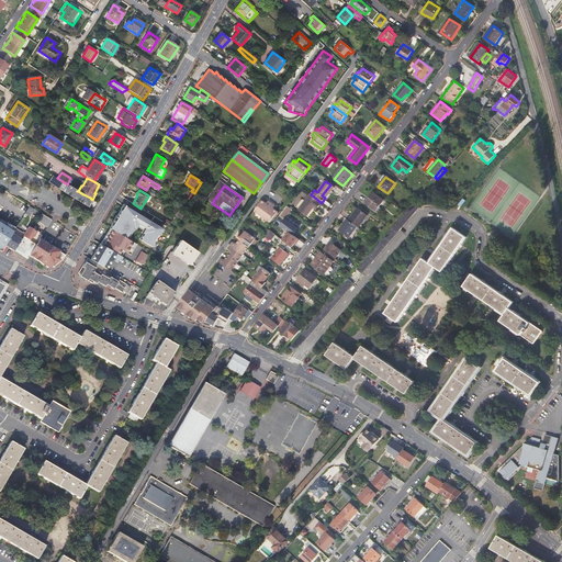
[(384,200),(373,192),(366,203),(377,211),(384,200)]
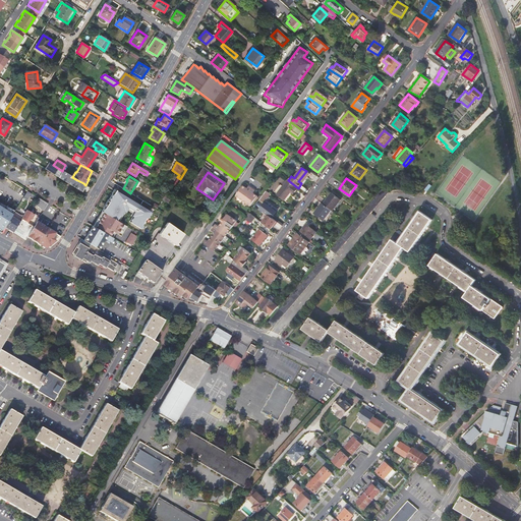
[(83,183),(75,179),(71,185),(79,190),(83,183)]
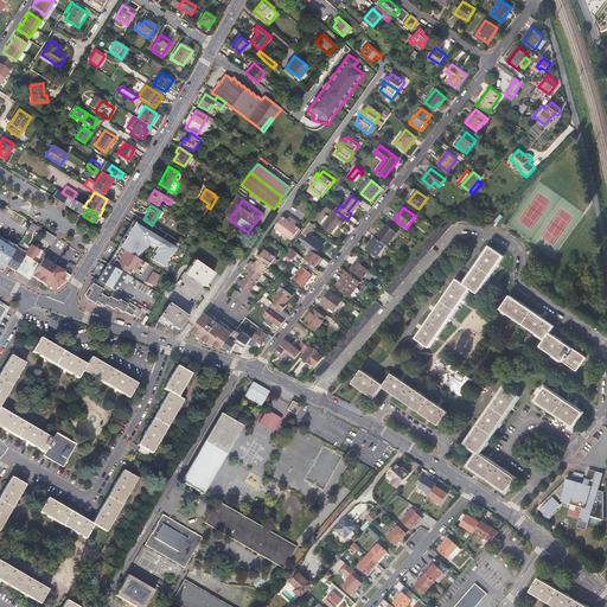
[(338,224),(342,227),(347,219),(336,210),(334,210),(321,227),(331,234),(338,224)]
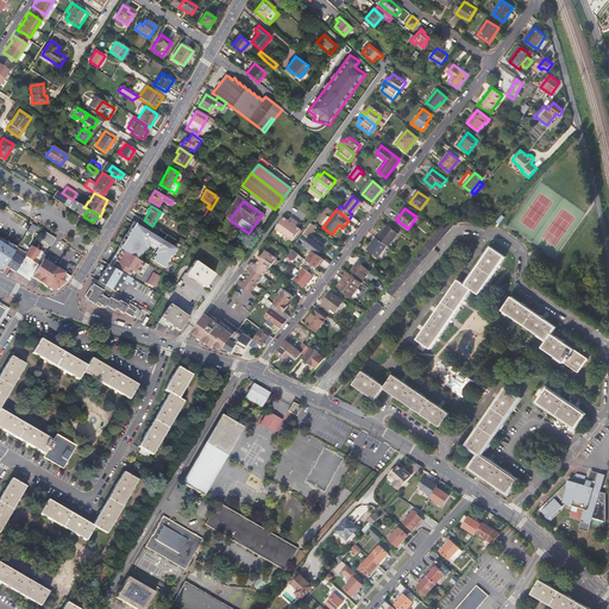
[(276,227),(284,233),(295,219),(292,217),(290,220),(284,215),(276,227)]
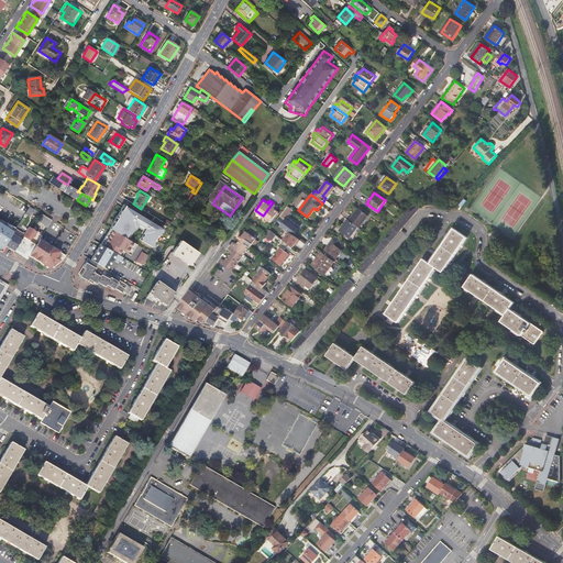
[(274,208),(276,206),(273,202),(263,216),(271,222),(278,211),(274,208)]
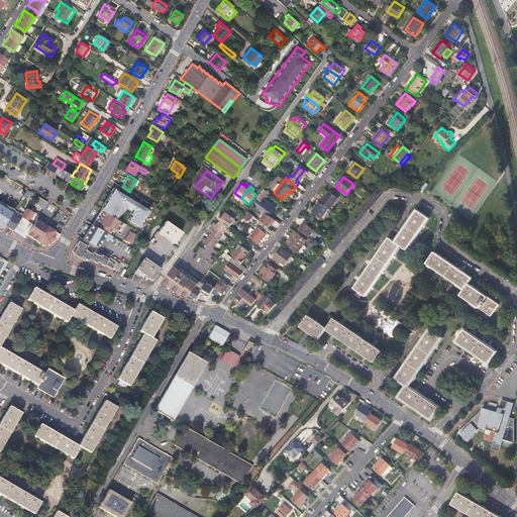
[(134,199),(128,195),(130,192),(129,192),(122,187),(121,187),(115,198),(130,206),(134,199)]
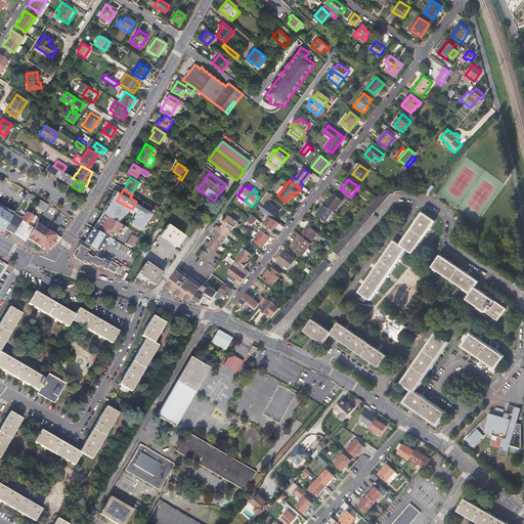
[(267,200),(268,200),(272,195),(268,192),(262,202),(264,203),(265,204),(267,200)]
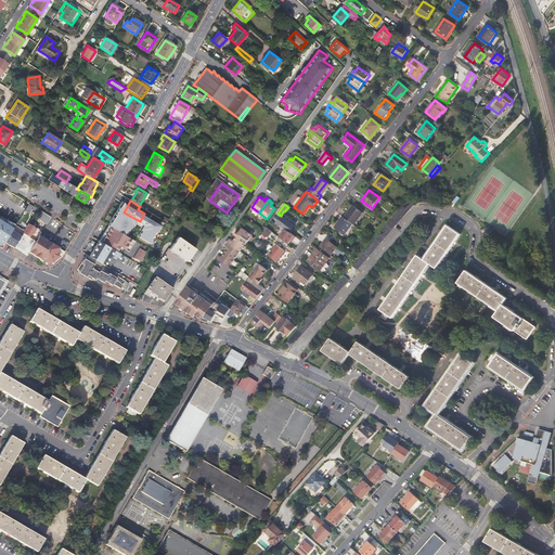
[(362,213),(352,206),(344,217),(353,223),(353,224),(362,213)]
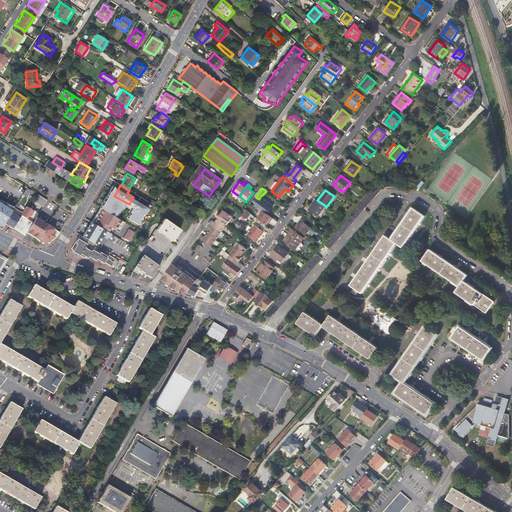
[(34,202),(43,208),(47,201),(38,195),(34,202)]
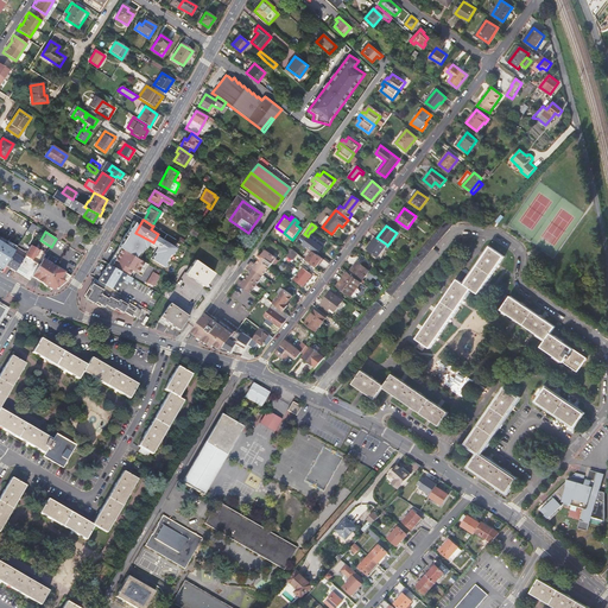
[(6,266),(13,254),(17,249),(7,245),(8,242),(0,236),(0,271),(2,273),(6,266)]
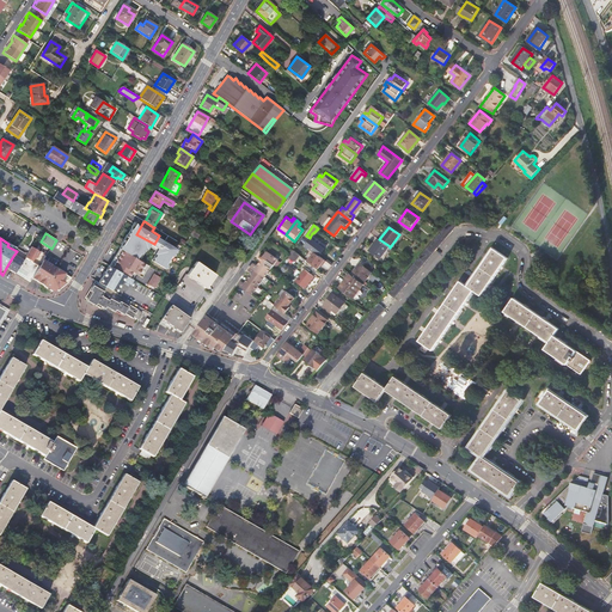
[(146,245),(148,242),(140,238),(138,242),(138,240),(129,255),(138,259),(140,261),(148,248),(146,245)]
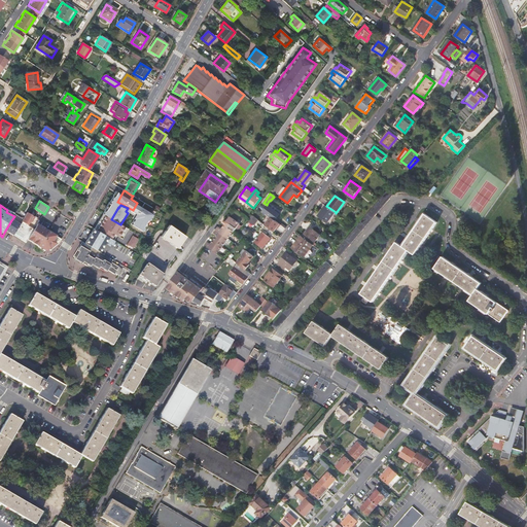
[(275,211),(270,207),(268,206),(264,211),(275,220),(280,212),(276,209),(275,211)]
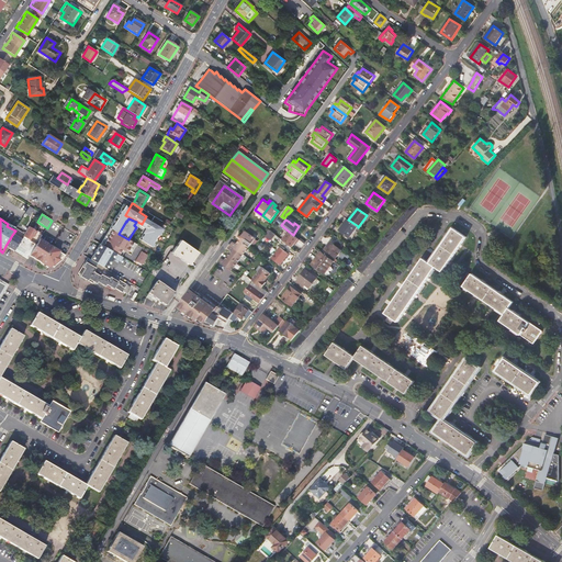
[(349,238),(358,226),(348,220),(347,220),(339,231),(349,238)]
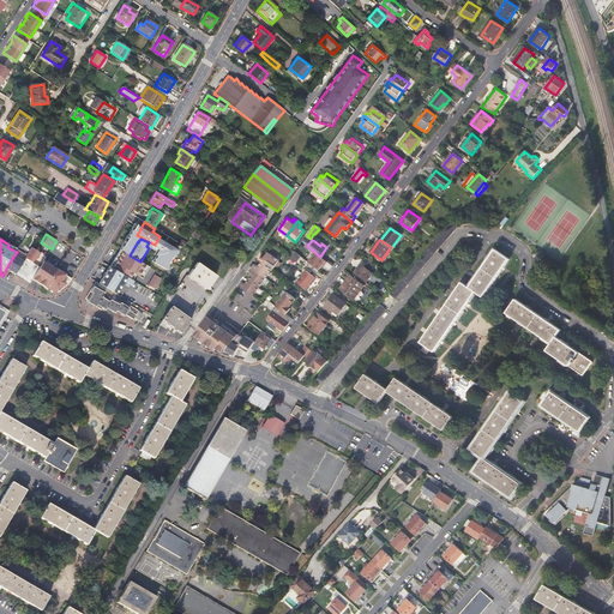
[(163,251),(152,245),(149,251),(158,257),(163,251)]
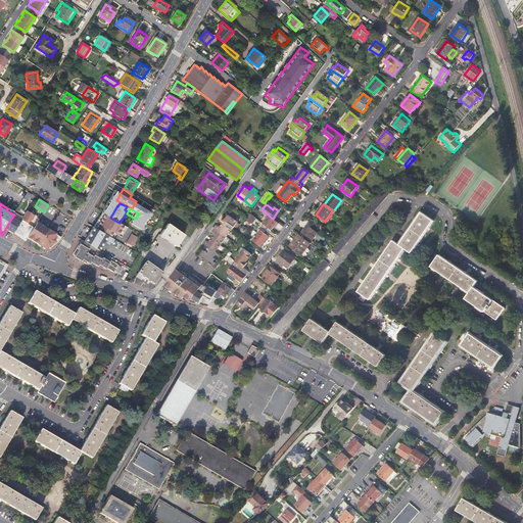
[(13,234),(26,241),(28,239),(37,224),(39,220),(27,212),(19,224),(13,234)]
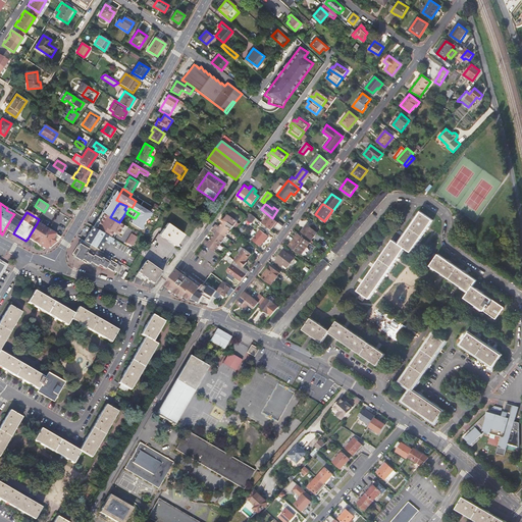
[(104,213),(102,212),(96,223),(98,224),(104,213)]
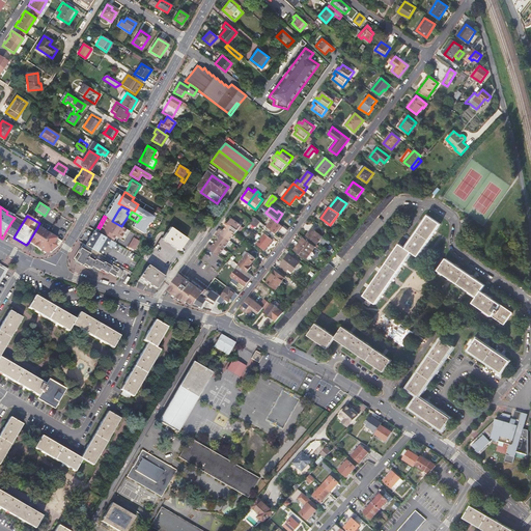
[(429,216),(407,249),(400,244),(364,296),(368,299),(365,303),(369,306),(372,302),(376,304),(412,252),(418,257),(441,224),(429,216)]
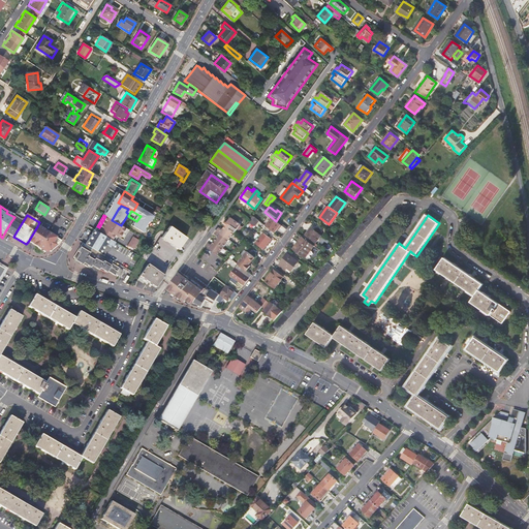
[(99,227),(102,229),(107,221),(109,222),(111,219),(105,216),(99,227)]
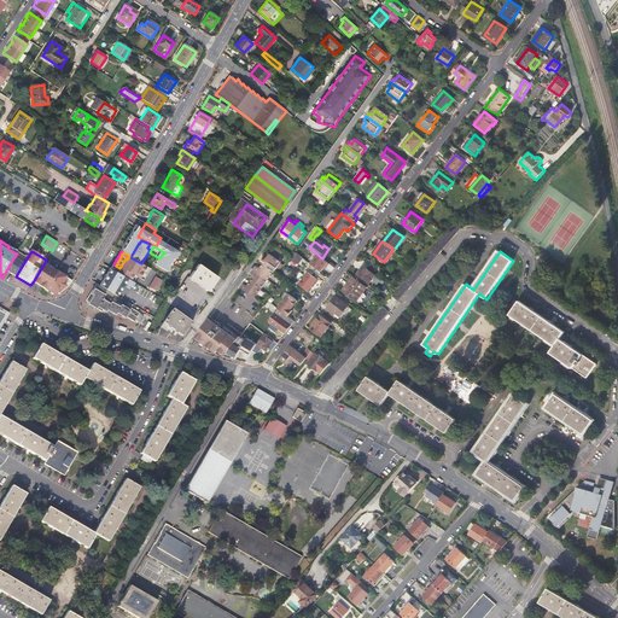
[(291,260),(297,264),(303,258),(296,252),(291,260)]
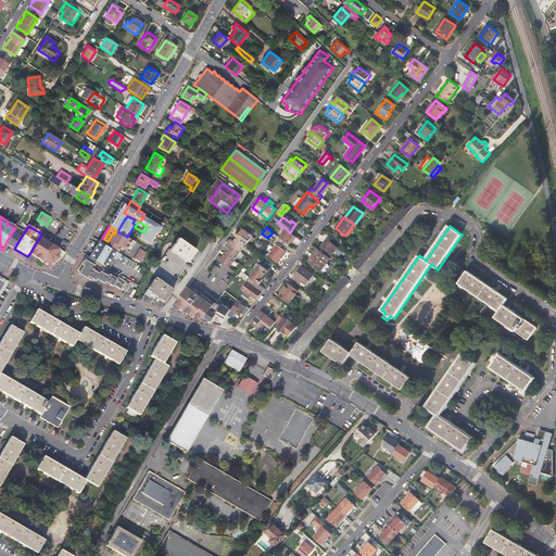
[(238,232),(236,236),(238,237),(248,244),(254,237),(243,229),(240,234),(238,232)]
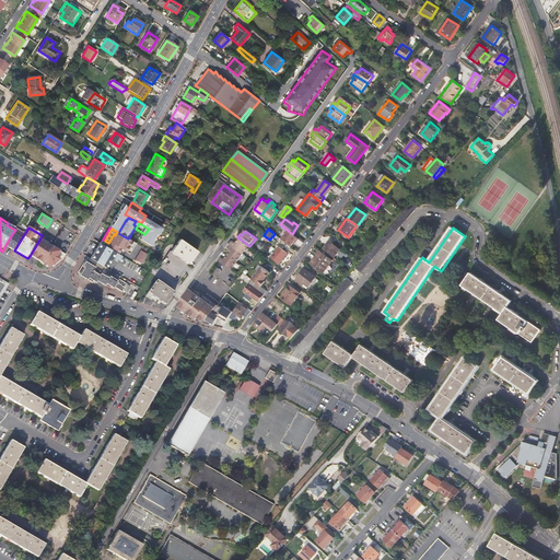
[(105,241),(103,244),(118,254),(121,249),(126,253),(132,242),(128,238),(126,237),(118,233),(117,232),(115,235),(114,234),(108,243),(105,241)]
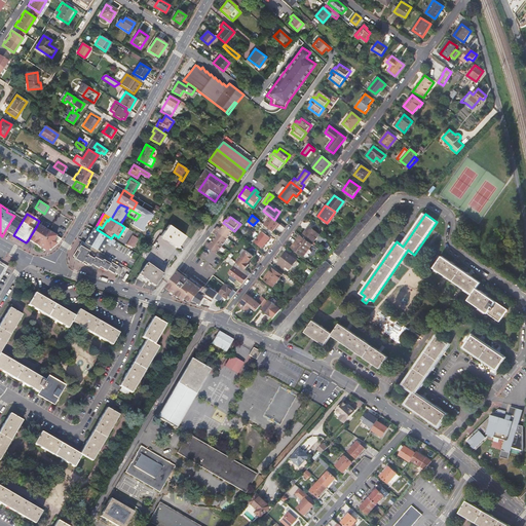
[(11,220),(5,230),(13,235),(20,225),(11,220)]
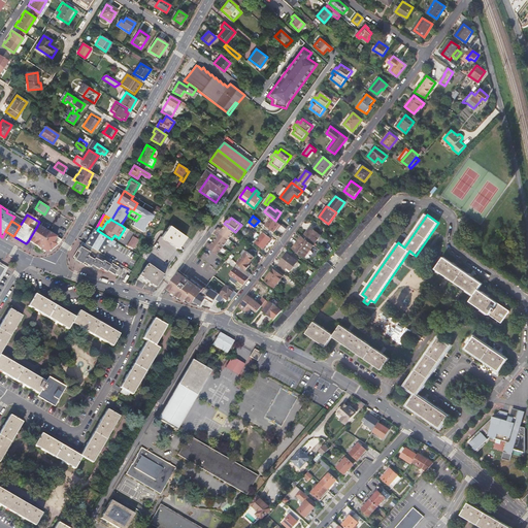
[(223,230),(220,228),(218,231),(229,239),(235,232),(226,225),(223,230)]
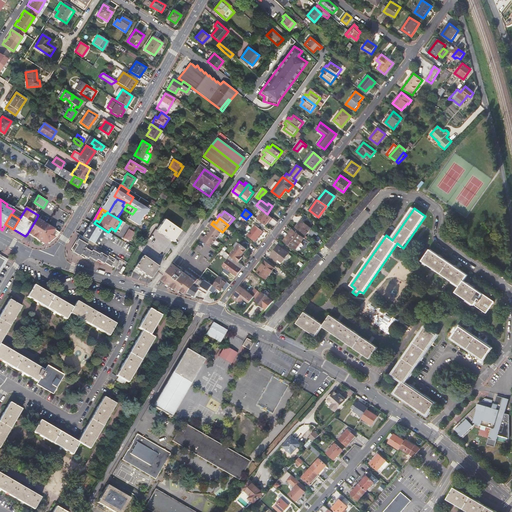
[(36,219),(27,234),(38,240),(47,225),(36,219)]
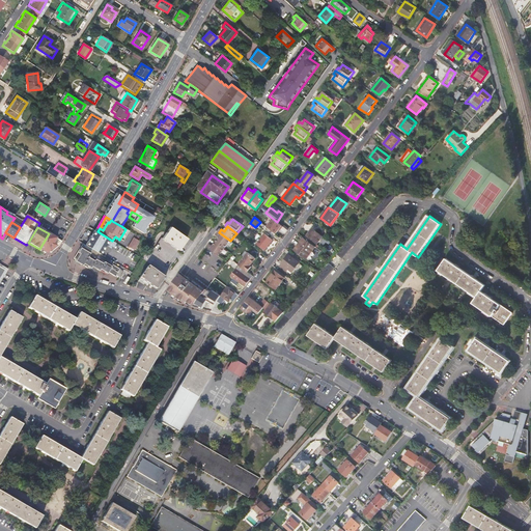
[(178,249),(187,239),(170,227),(162,238),(178,249)]
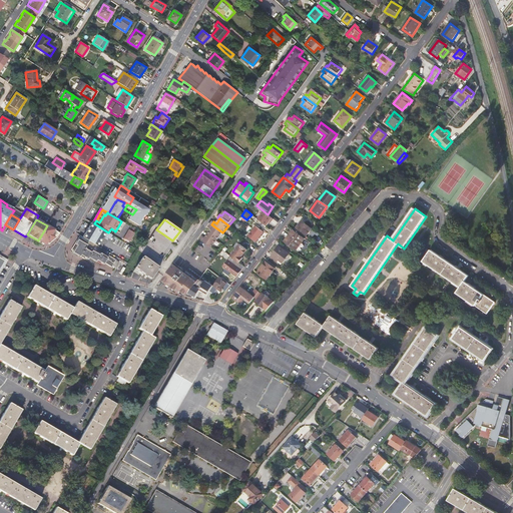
[(310,227),(302,221),(295,230),(303,236),(310,227)]
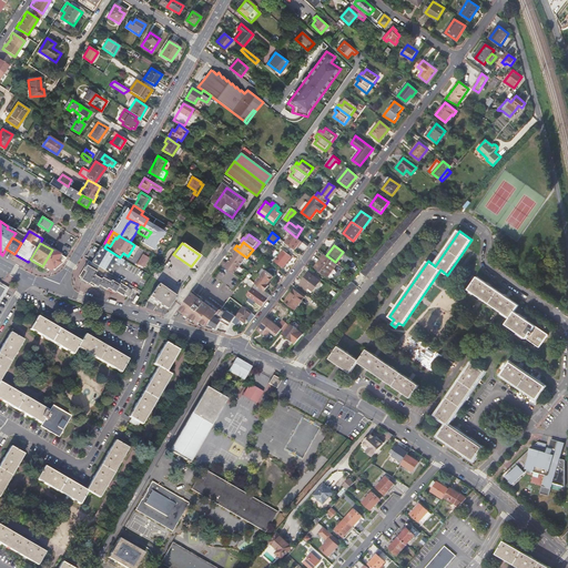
[(108,254),(98,247),(93,255),(101,261),(103,257),(104,259),(108,254)]
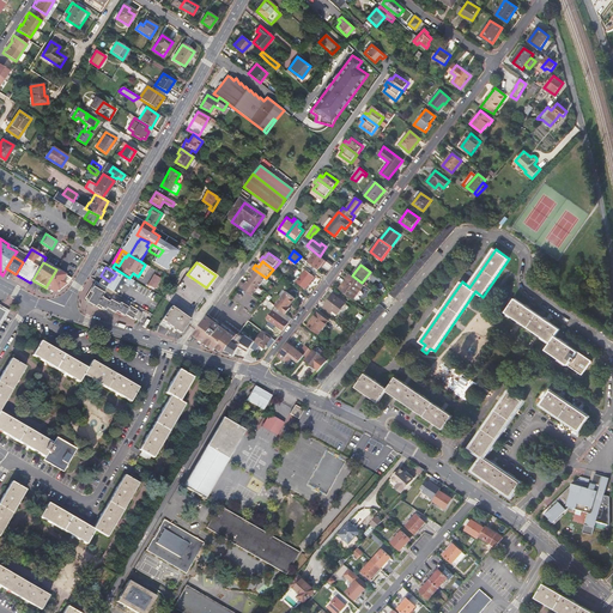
[(316,277),(303,267),(301,271),(304,274),(299,281),(308,289),(316,277)]
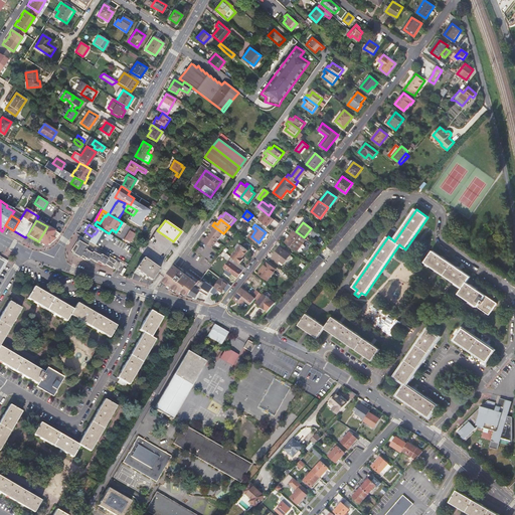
[(210,228),(212,230),(209,234),(218,240),(223,233),(212,225),(210,228)]
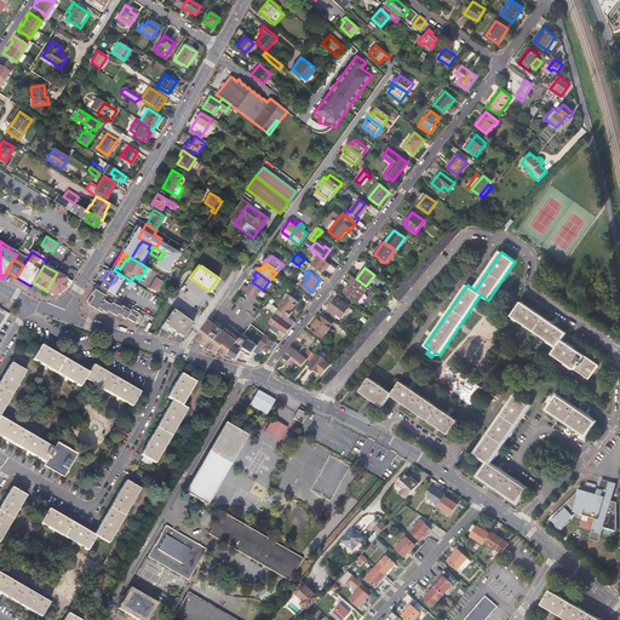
[(59,294),(69,287),(73,282),(57,273),(46,291),(53,296),(58,293),(59,294)]
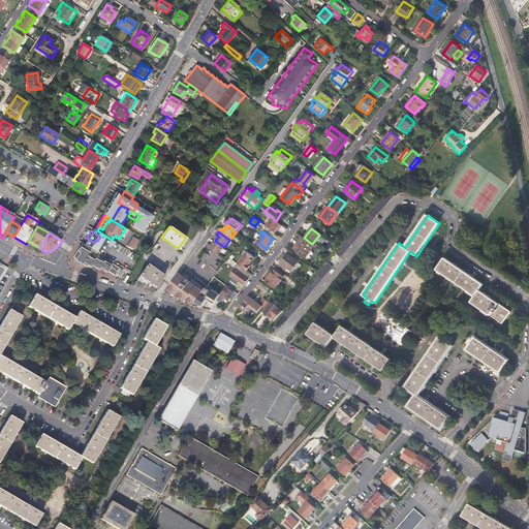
[(133,249),(132,252),(142,257),(150,243),(141,238),(138,241),(133,237),(127,246),(133,249)]
